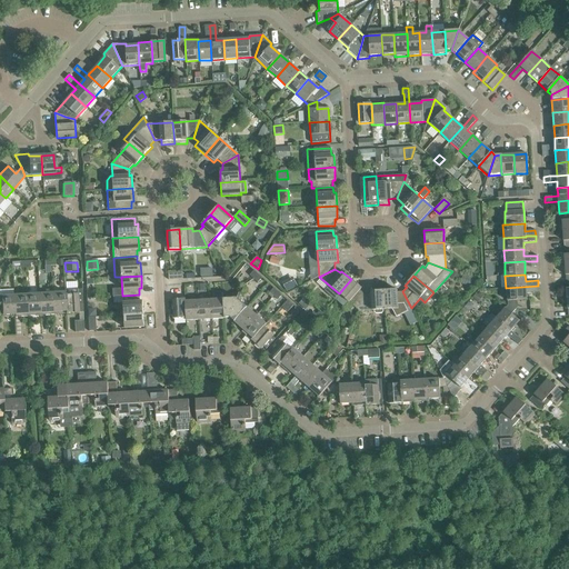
[(348,302),(358,311),(365,295),(359,290),(361,288),(351,279),(339,293),(335,299),(343,308),(348,302)]
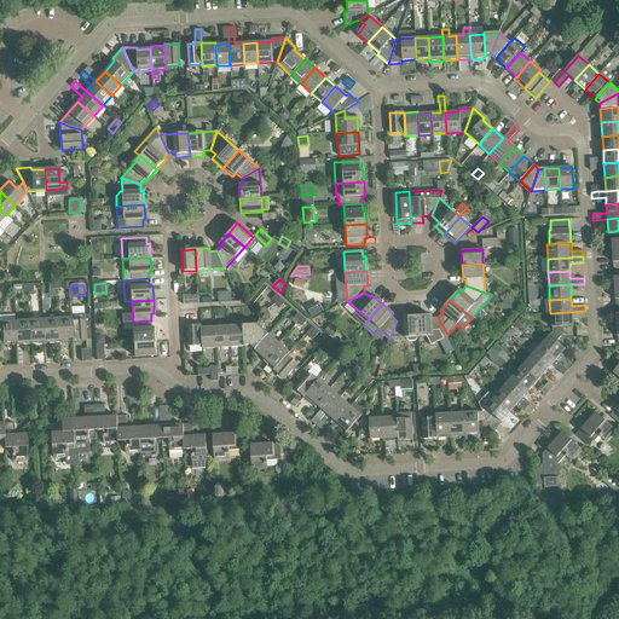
[(550,313),(551,331),(562,335),(561,325),(573,325),(572,319),(586,318),(585,311),(550,313)]
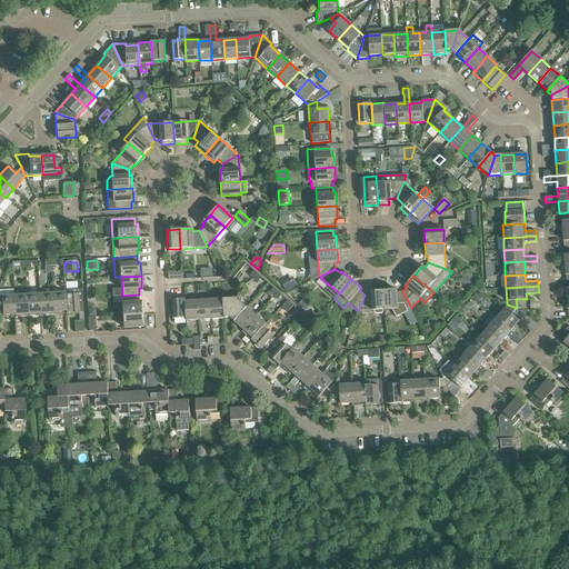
[(65,295),(66,315),(78,313),(79,320),(73,321),(75,332),(83,331),(81,290),(77,290),(76,289),(65,289),(65,292),(65,295)]
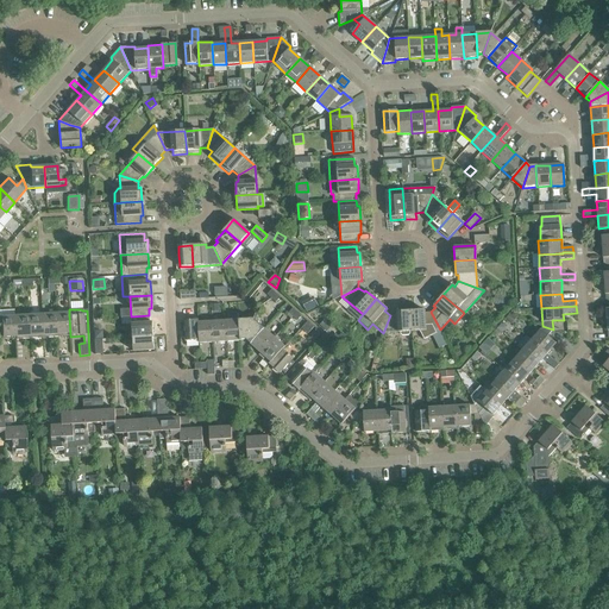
[(424,309),(410,311),(412,332),(440,330),(431,312),(425,313),(424,309)]
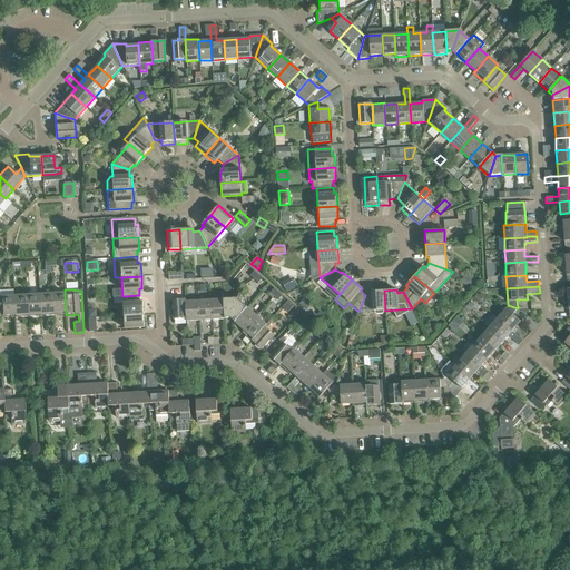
[(365,295),(359,312),(385,311),(384,291),(371,292),(371,294),(365,295)]
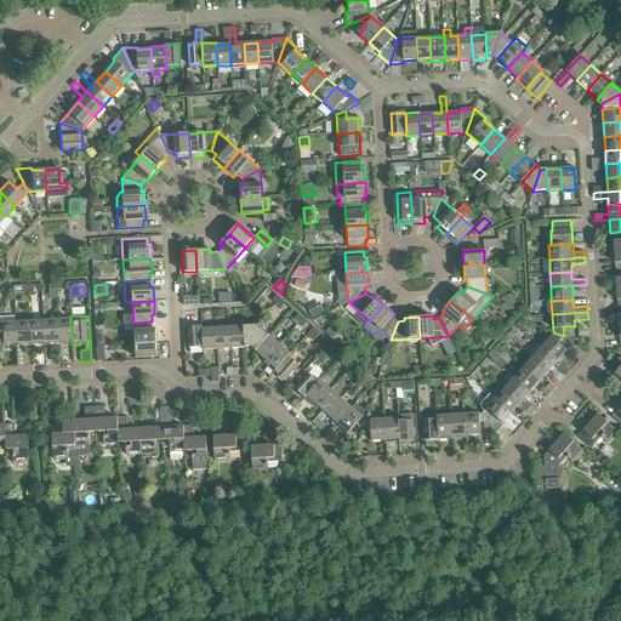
[(57,343),(72,343),(70,322),(70,319),(56,320),(57,343)]
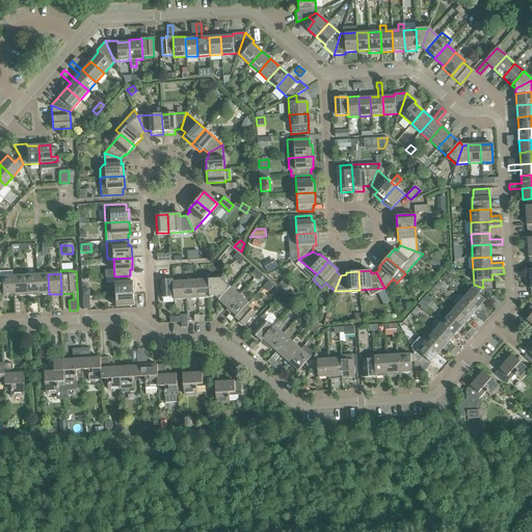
[(26,296),(37,295),(36,274),(24,275),(26,296)]
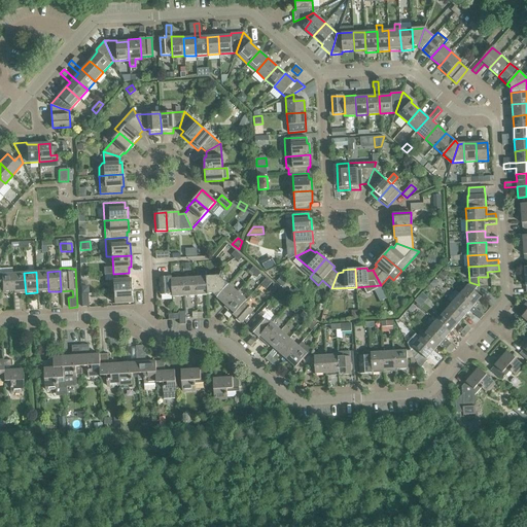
[(37,292),(48,291),(47,272),(36,272),(37,292)]
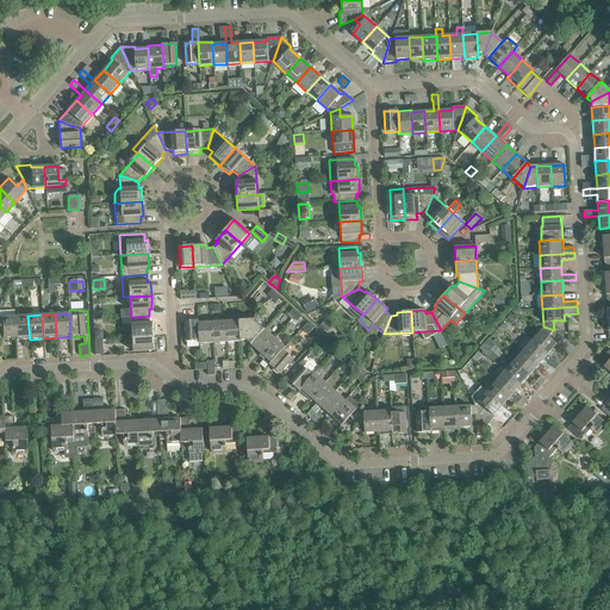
[(511,315),(506,319),(512,324),(517,318),(511,315)]
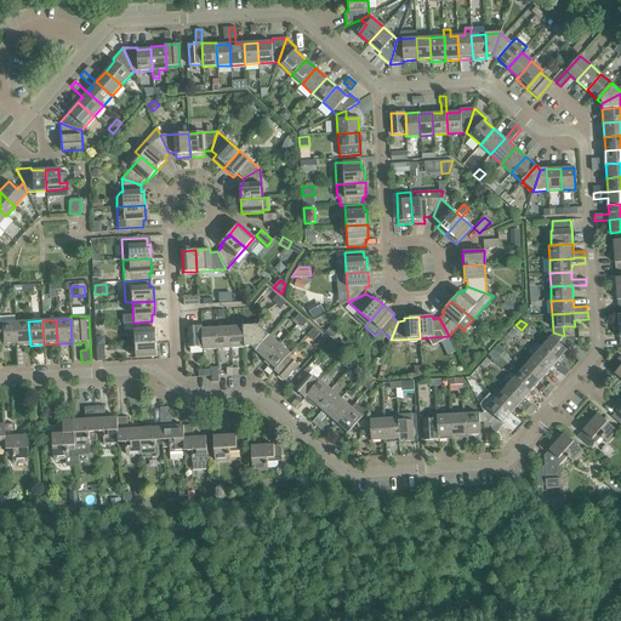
[(16,346),(30,346),(28,322),(15,323),(16,343),(16,346)]
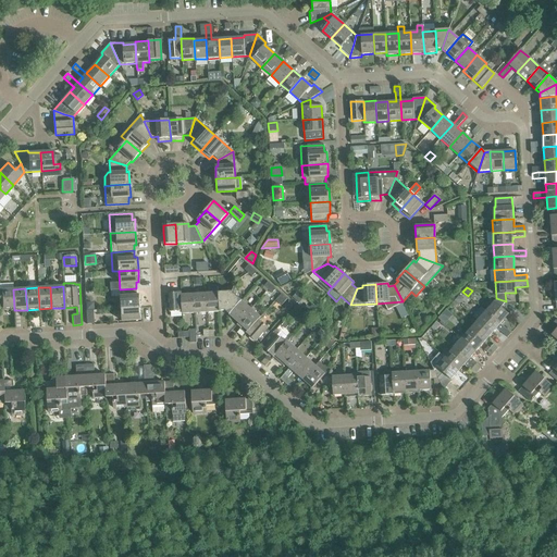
[(120,289),(121,308),(140,307),(139,295),(137,295),(136,288),(120,289)]
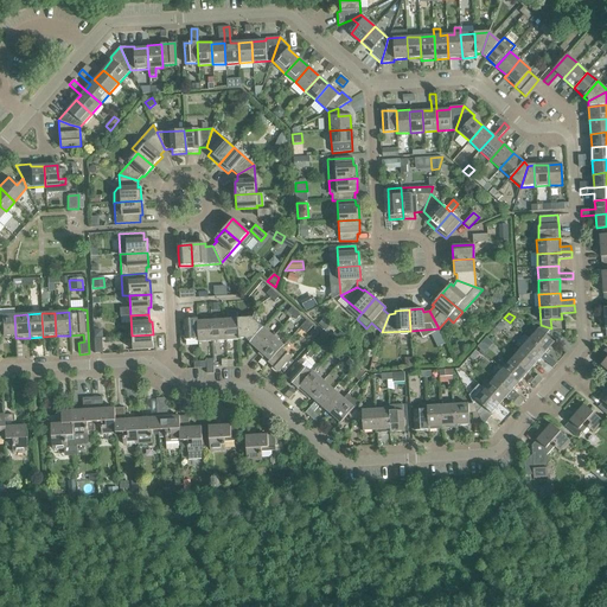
[(1,337),(16,336),(14,315),(0,315),(0,325),(1,325),(1,337)]
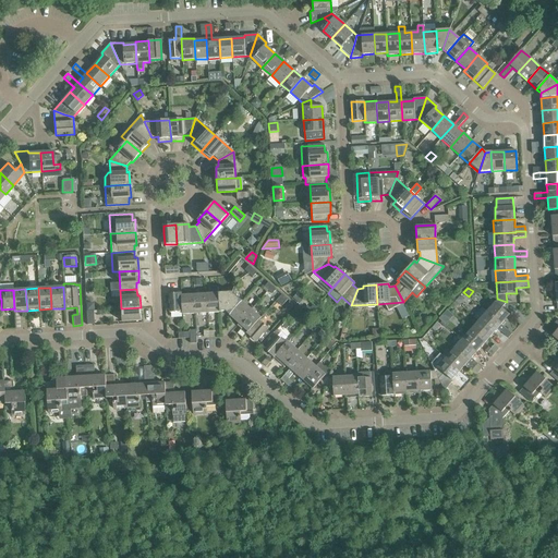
[(182,314),(195,314),(194,294),(194,292),(181,293),(182,312),(182,314)]
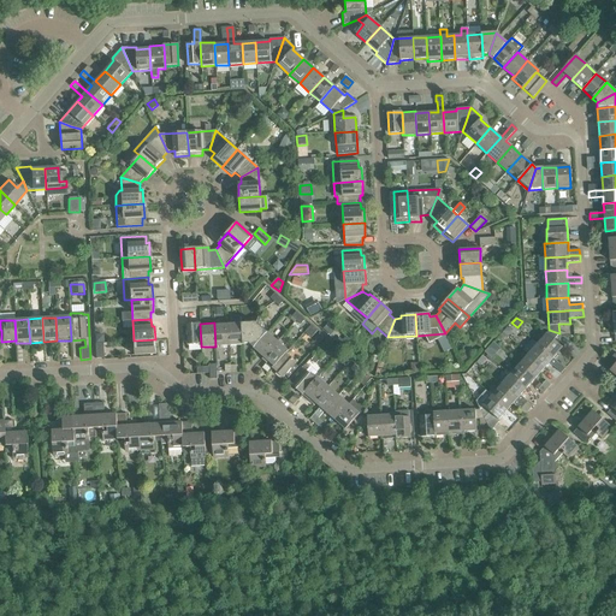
[(243,344),(249,344),(256,323),(241,324),(243,344)]
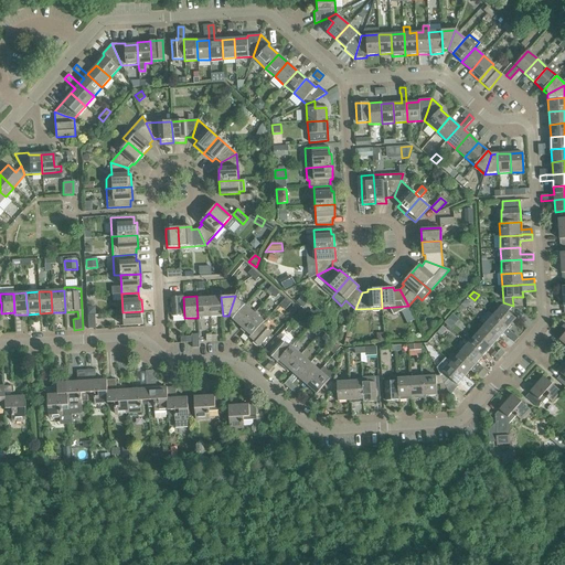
[(228,316),(232,319),(245,305),(235,296),(228,316)]
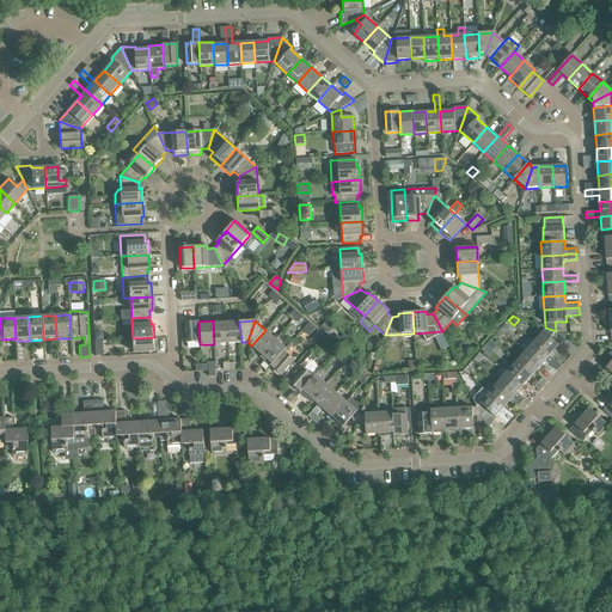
[(187,343),(200,342),(199,322),(185,322),(185,335),(185,340),(187,343)]
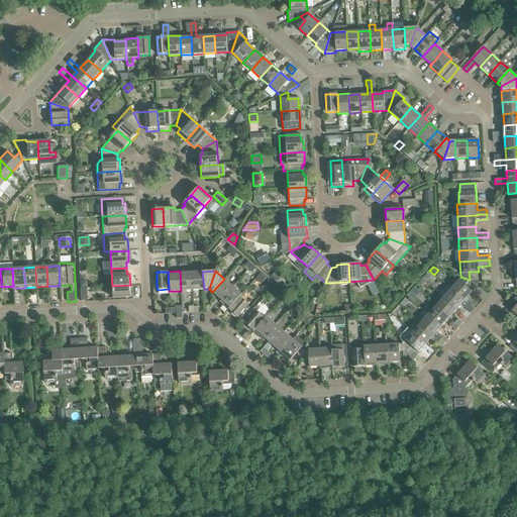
[(192,290),(204,289),(202,272),(191,273),(192,290)]
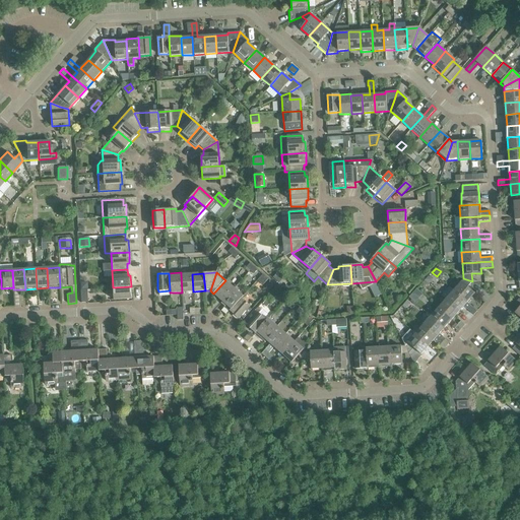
[(276,273),(273,277),(279,282),(282,278),(276,273)]
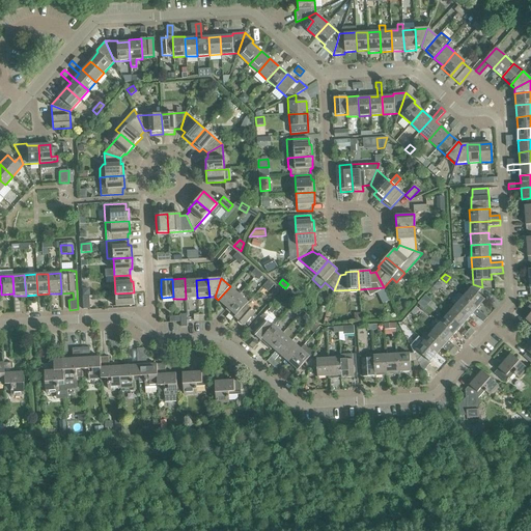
[(186,299),(197,298),(196,280),(185,280),(186,299)]
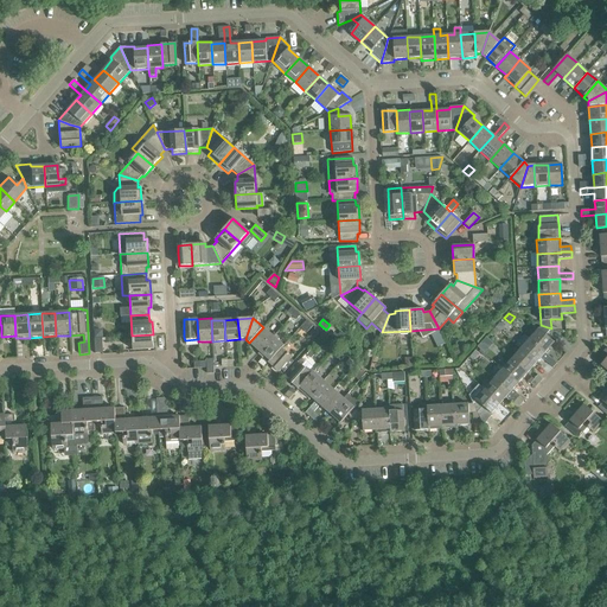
[(541,325),(529,339),(544,353),(554,343),(545,334),(551,328),(541,325)]
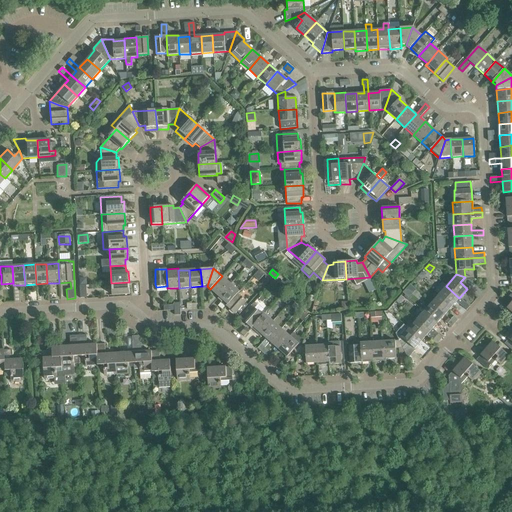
[(210,289),(219,297),(230,284),(222,276),(210,289)]
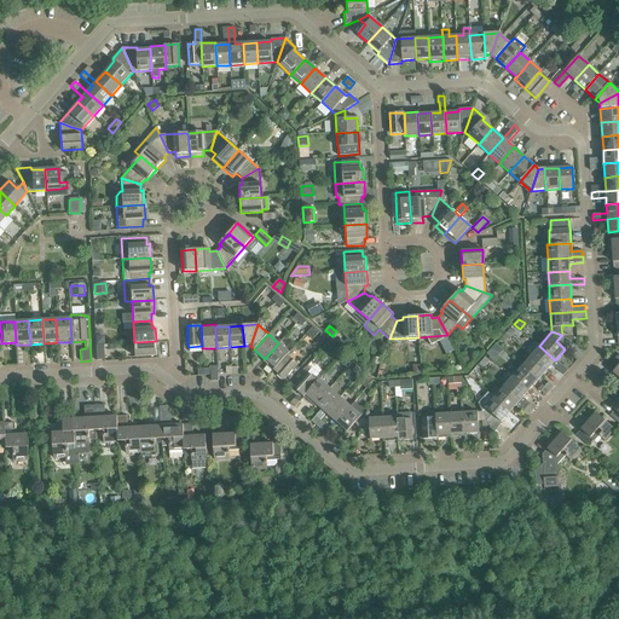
[(341,339),(337,343),(343,350),(351,342),(347,339),(343,342),(341,339)]
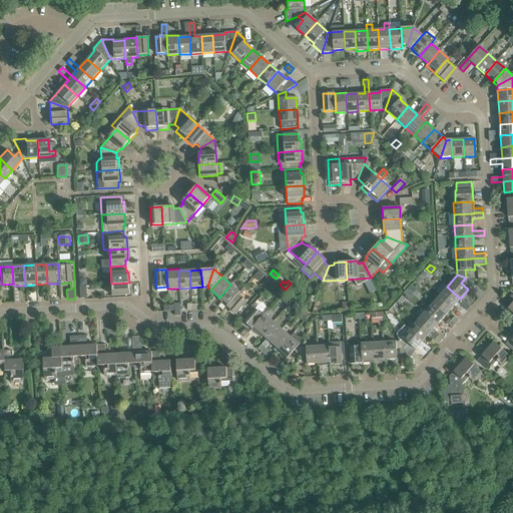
[(129,283),(111,284),(112,296),(129,295),(129,283)]
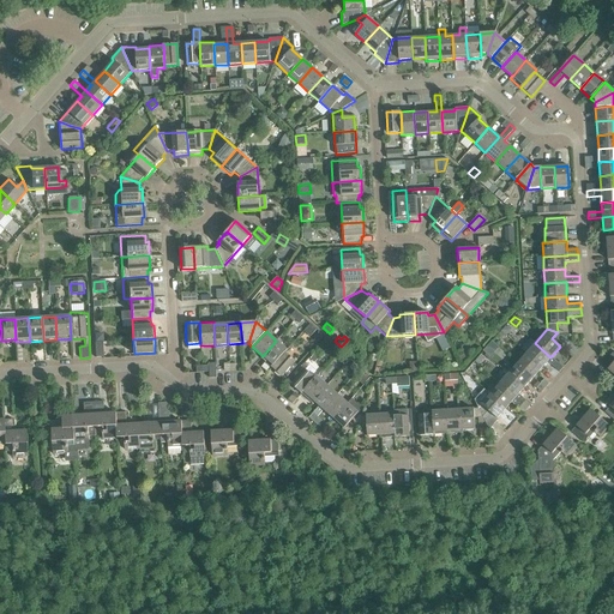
[(260,359),(271,367),(284,351),(286,351),(287,350),(276,341),(263,356),(260,359)]
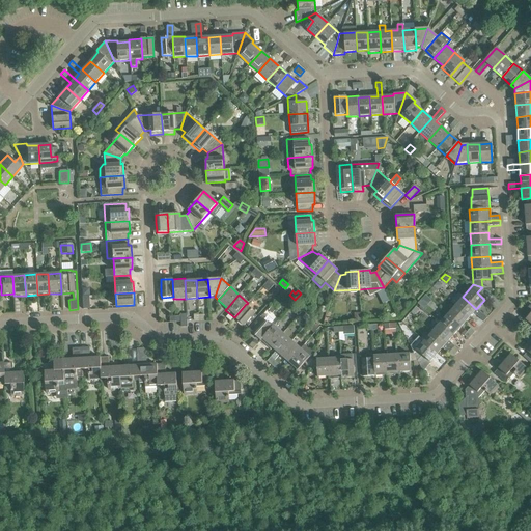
[(425,295),(422,299),(428,304),(431,301),(425,295)]
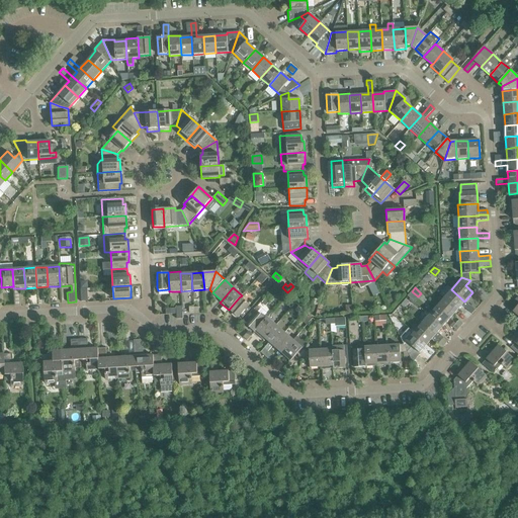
[(451,289),(443,297),(457,310),(461,305),(471,314),(475,310),(464,301),(451,289)]
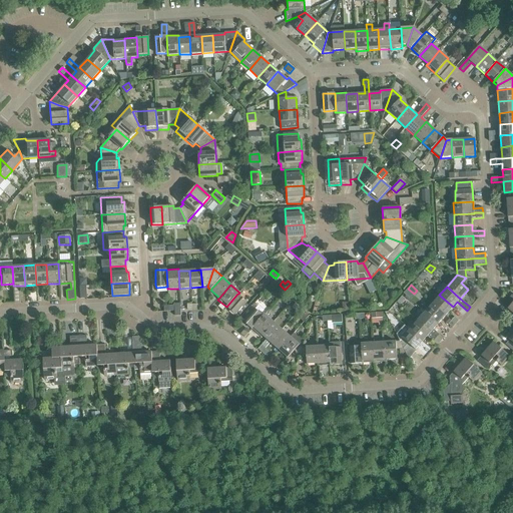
[(237,294),(226,307),(234,315),(237,313),(239,315),(247,306),(245,303),(246,302),(238,294),(237,294)]
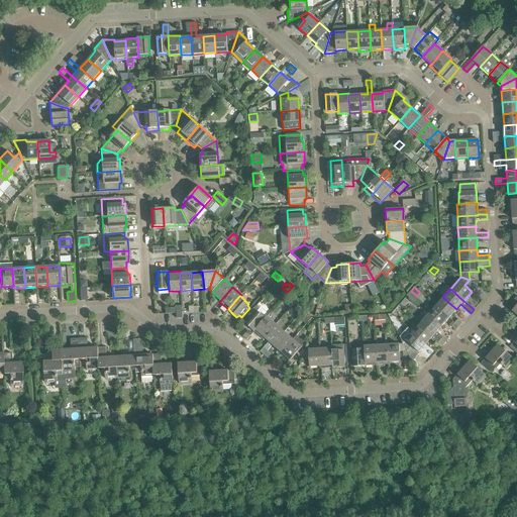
[(507,307),(516,315),(516,297),(516,296),(507,307)]
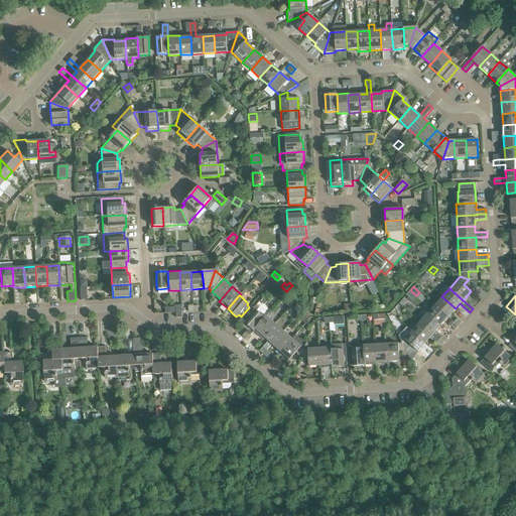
[(441,296),(434,305),(447,317),(456,308),(441,296)]
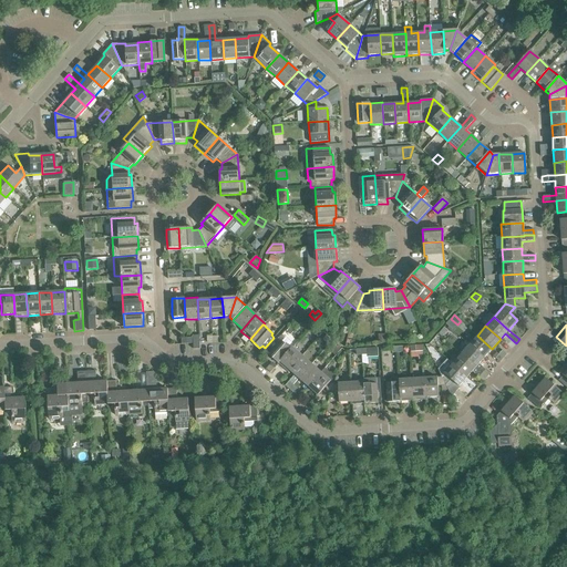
[(327,336),(322,340),(328,344),(332,340),(327,336)]
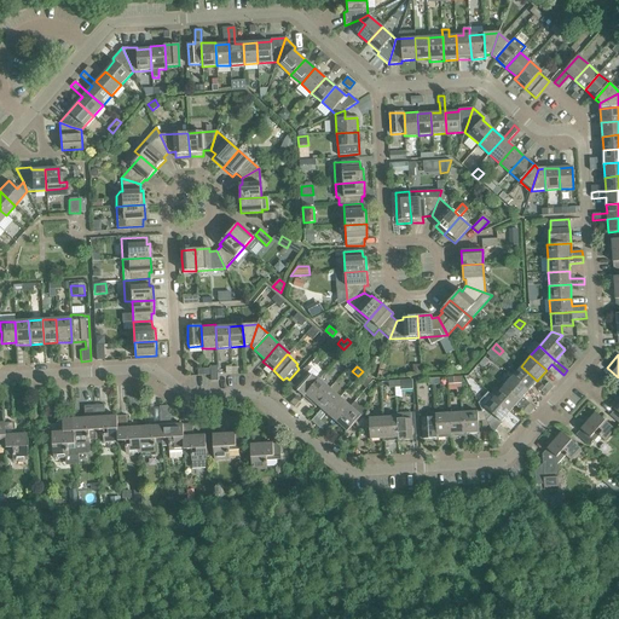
[(521,366),(512,376),(528,391),(537,381),(521,366)]
